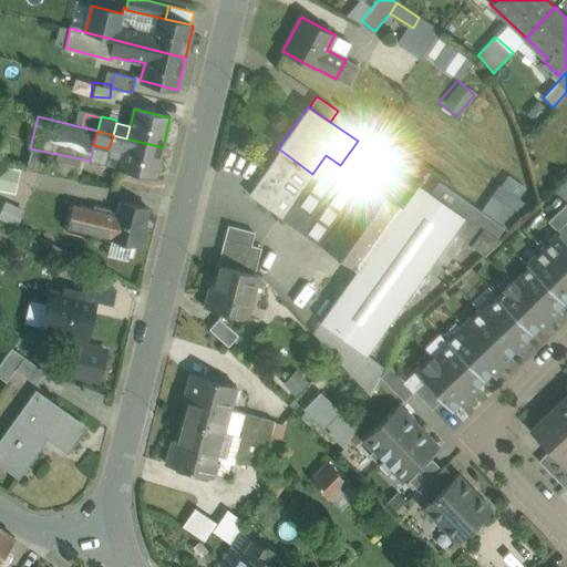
[(126,138),(113,135),(110,145),(124,148),(126,138)]
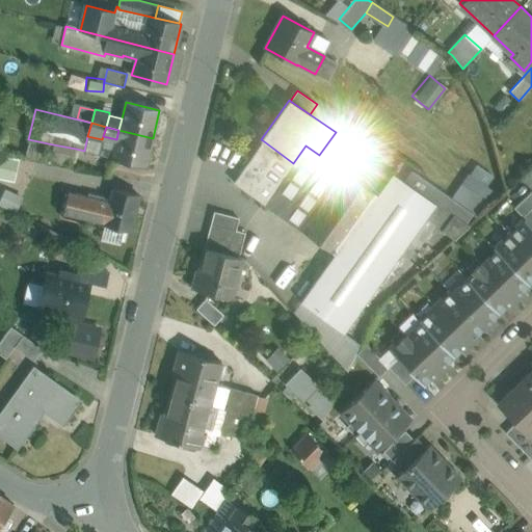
[(153,138),(118,130),(116,139),(111,157),(145,165),(153,138)]
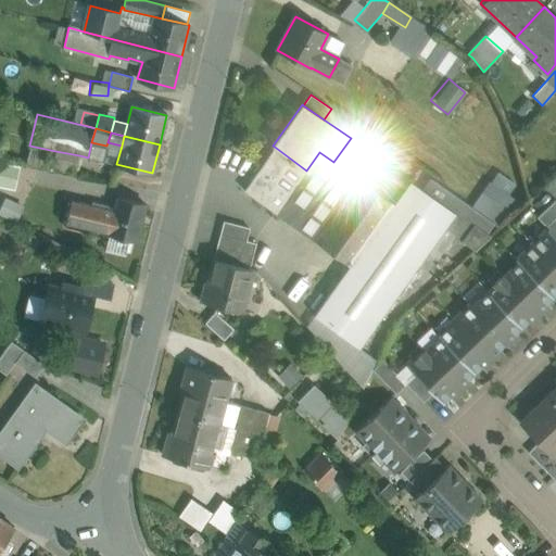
[(106,146),(91,142),(88,158),(116,164),(122,146),(108,142),(106,146)]
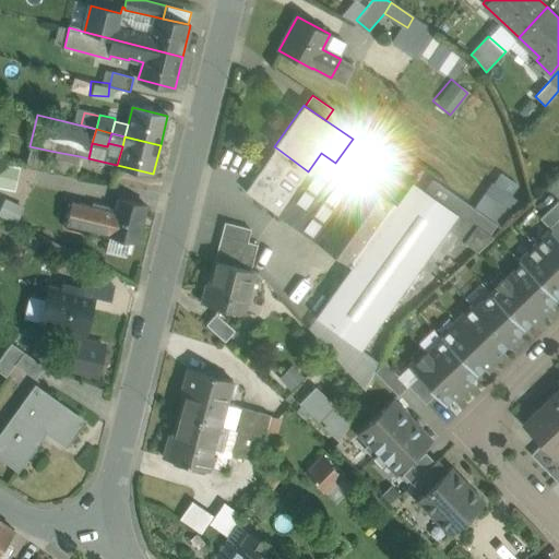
[(277,149),(246,192),(277,214),(308,171),(277,149)]
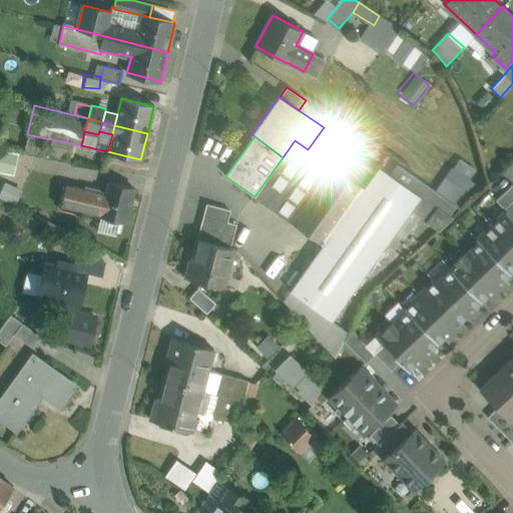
[(73,143),(51,139),(48,157),(69,160),(73,143)]
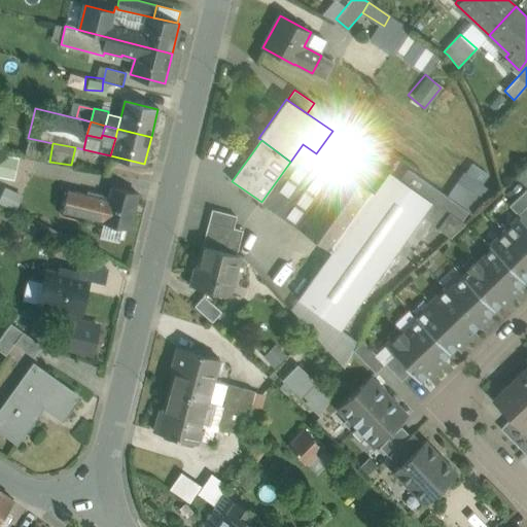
[(316,153),(303,144),(290,162),(261,202),(299,227),(340,170),(316,153)]
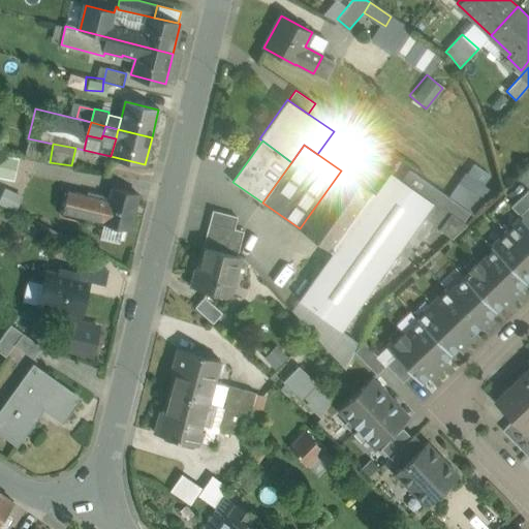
[(14,157),(0,154),(0,176),(9,179),(14,157)]
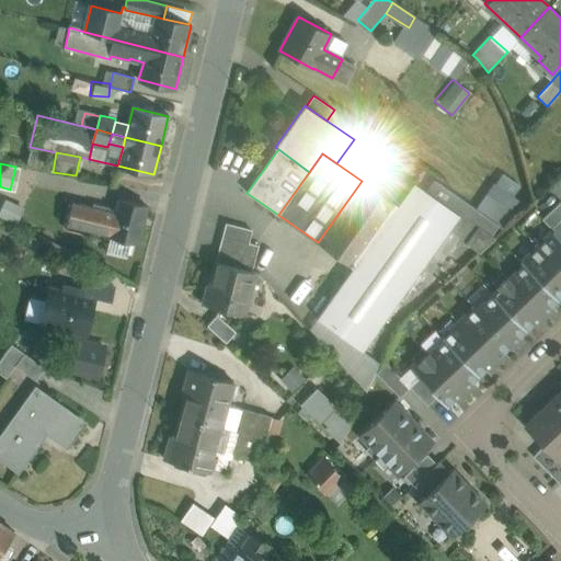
[(397,206),(362,181),(318,242),(353,267),(398,206),(397,206)]
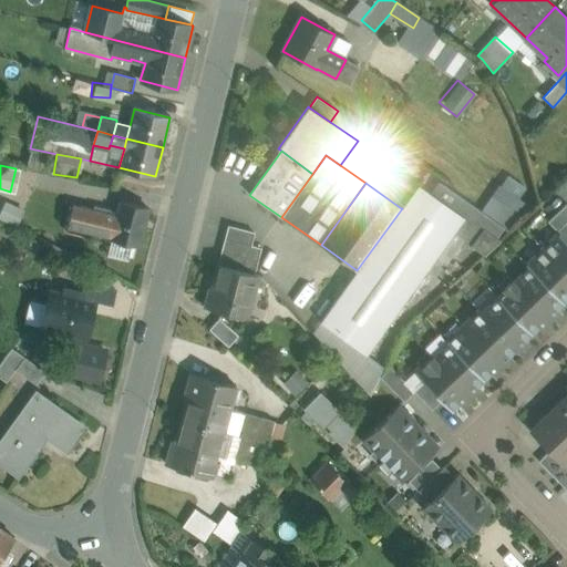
[(494,183),(480,206),(506,223),(519,199),(494,183)]
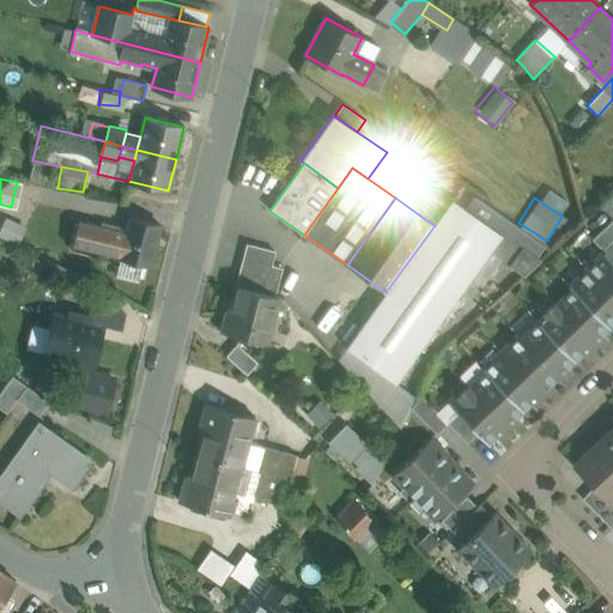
[(484,222),(453,200),(434,225),(435,225),(386,292),(346,347),(396,383),(493,248),(502,236),(484,222)]
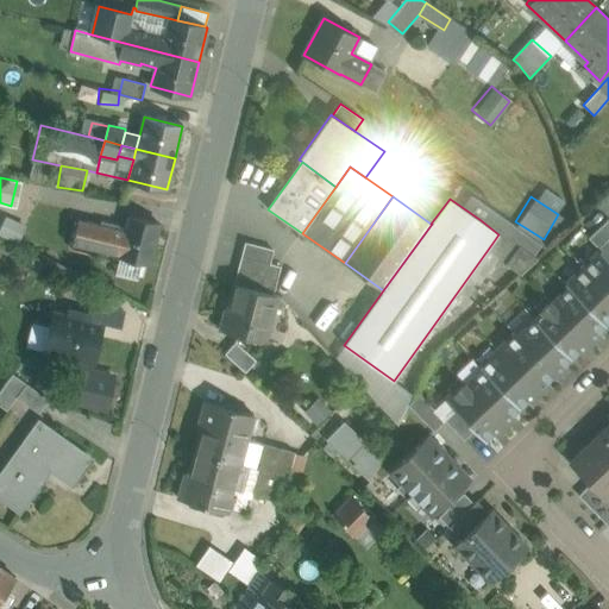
[(541,245),(489,208),(481,220),(498,234),(509,243),(510,240),(522,249),(533,257),(541,245)]
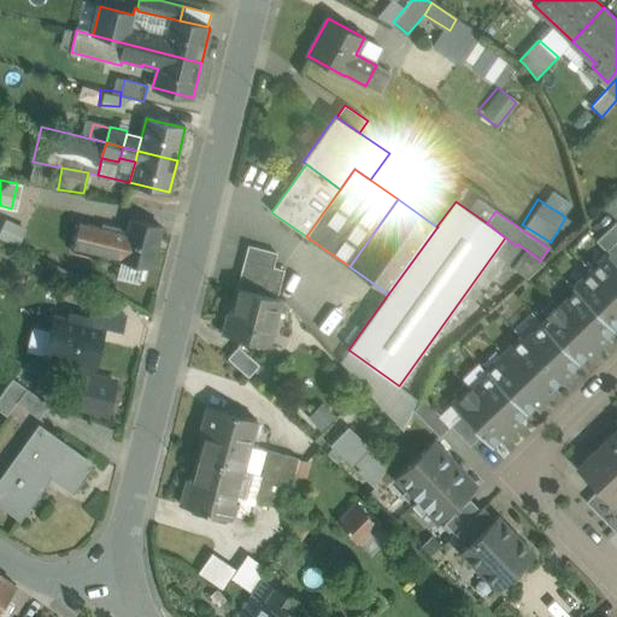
[(130,219),(127,234),(101,228),(95,252),(97,252),(119,258),(119,259),(122,259),(117,277),(140,283),(144,265),(152,266),(162,227),(130,219)]
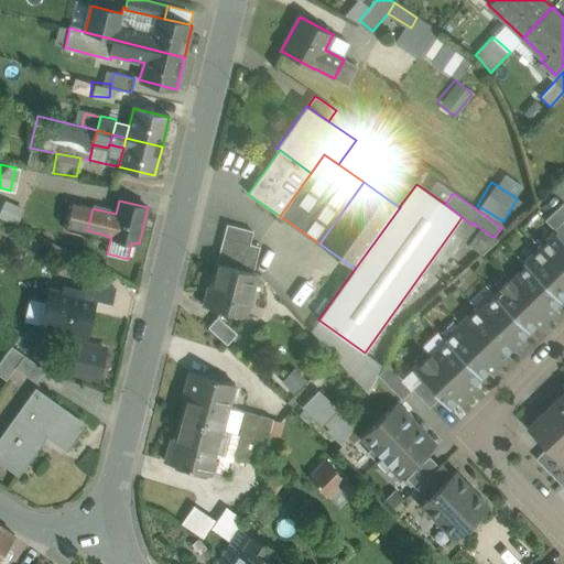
[(563,203),(544,220),(554,230),(554,229),(563,219),(563,203)]
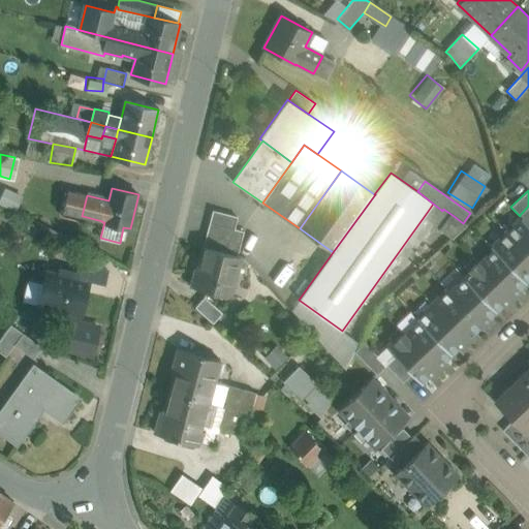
[(87,195),(68,191),(62,217),(82,221),(83,216),(82,216),(87,195)]
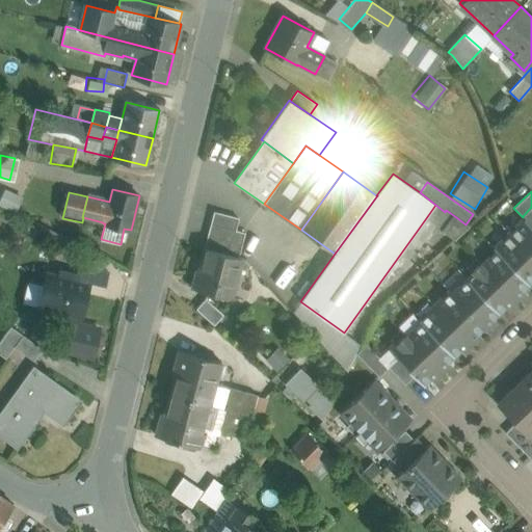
[(456,217),(446,210),(445,212),(435,205),(428,215),(448,229),(456,217)]
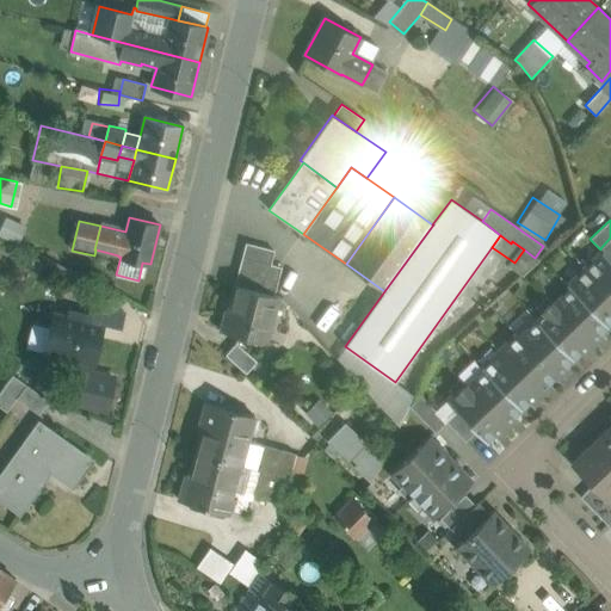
[(610,238),(600,248),(603,252),(610,259),(610,257),(610,238)]
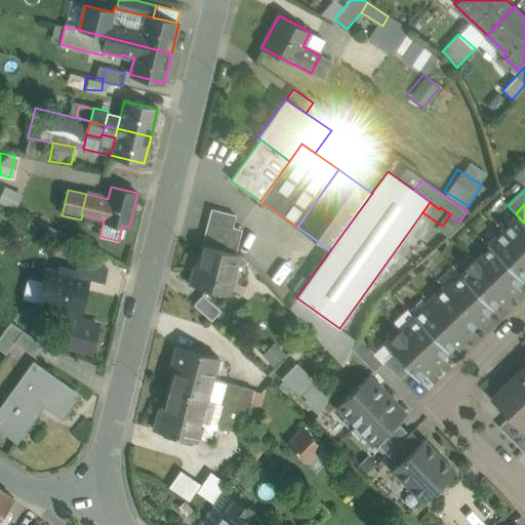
[(235,215),(211,209),(208,221),(232,228),(235,215)]
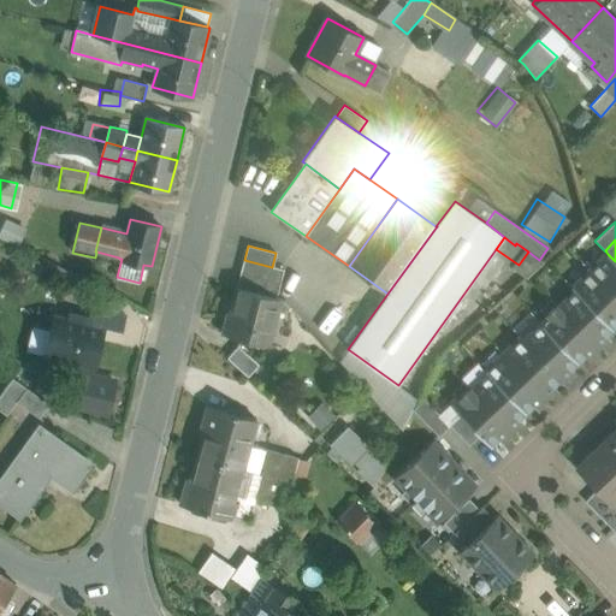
[(615,261),(608,254),(590,271),(615,297),(615,261)]
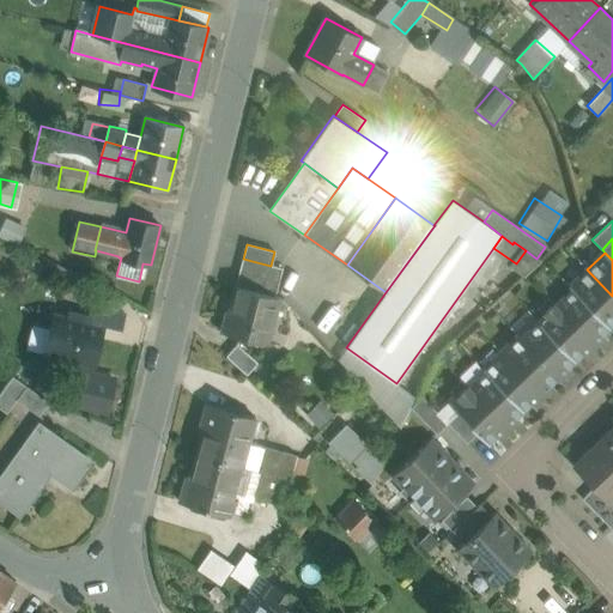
[(271,266),(243,259),(236,286),(274,296),(281,268),(271,266)]
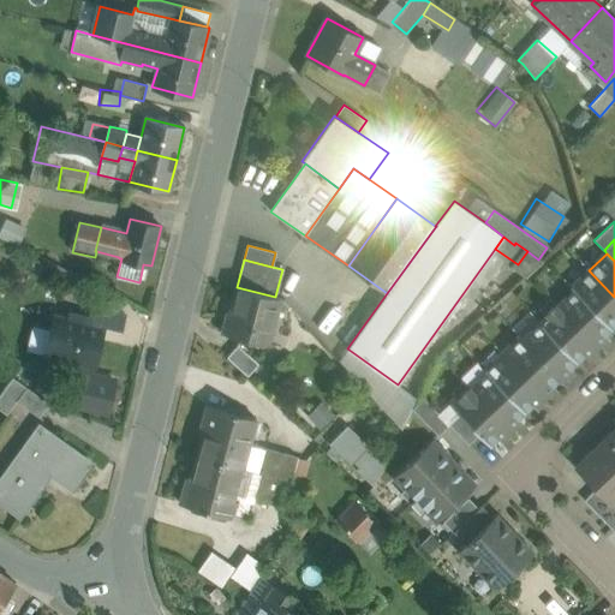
[(614,297),(589,270),(571,287),(574,291),(611,328),(614,324),(614,297)]
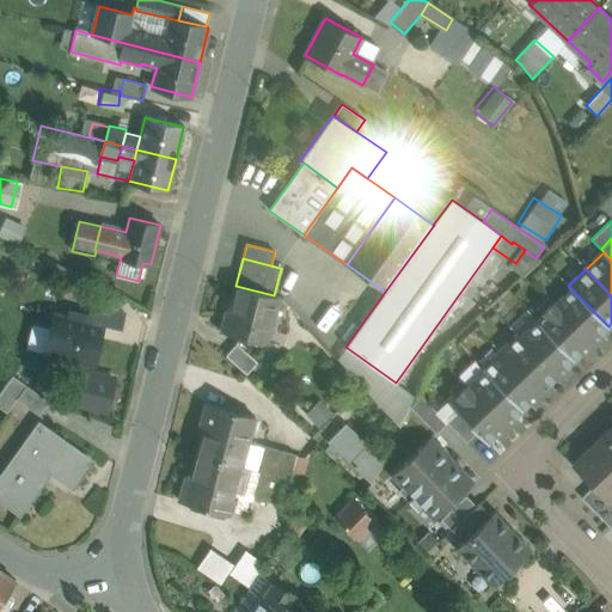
[(274,295),(236,286),(228,312),(226,311),(221,331),(267,343),(279,297),(274,295)]
